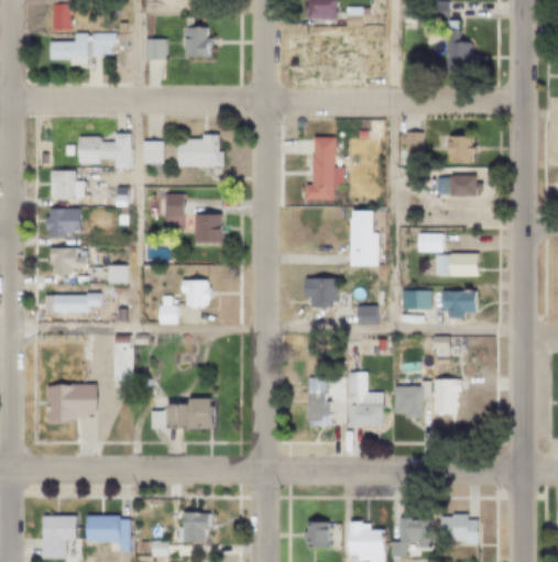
[(339,0),(339,17),(309,17),(309,0),(339,0)]
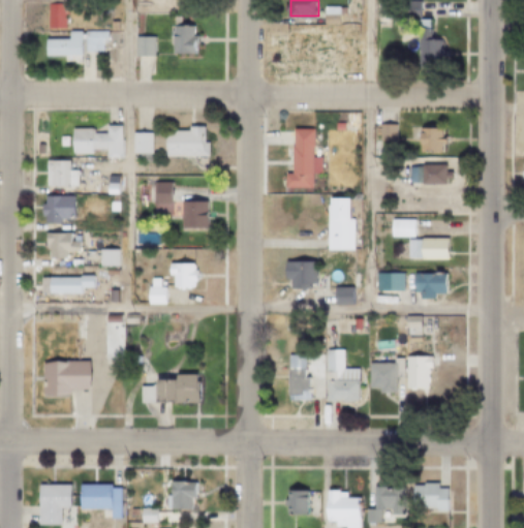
[(423,28),(423,20),(402,20),(402,0),(426,0),(425,17),(433,17),(433,28),(433,38),(442,38),(442,48),(447,49),(447,60),(442,60),(442,65),(422,65),(422,38),(423,38),(423,28)]
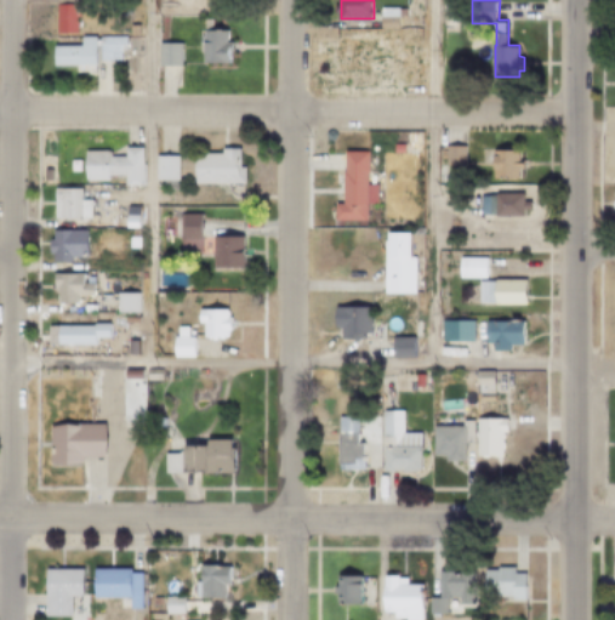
[(61,4),(81,4),(81,33),(61,33),(61,4)]
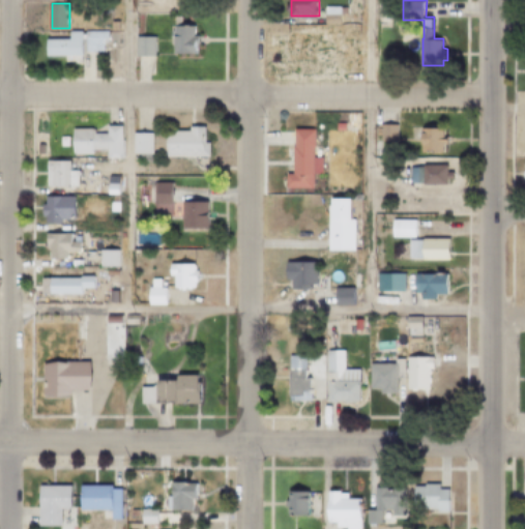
[(328,15),(328,5),(344,5),(344,15),(328,15)]
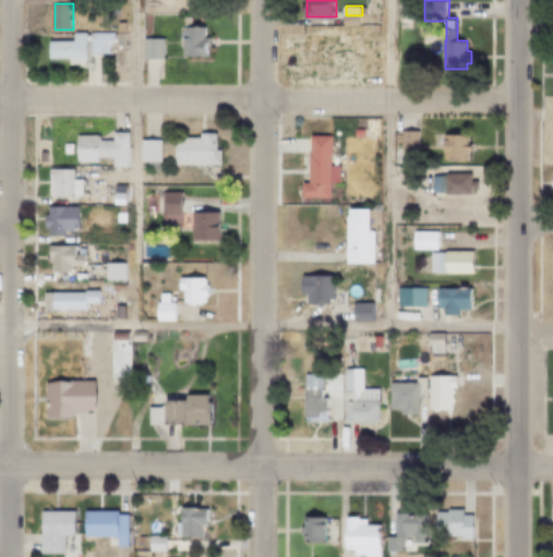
[(188,26),(188,16),(195,16),(195,26),(207,26),(207,37),(213,37),(213,47),(207,47),(207,56),(185,56),(185,26),(188,26)]
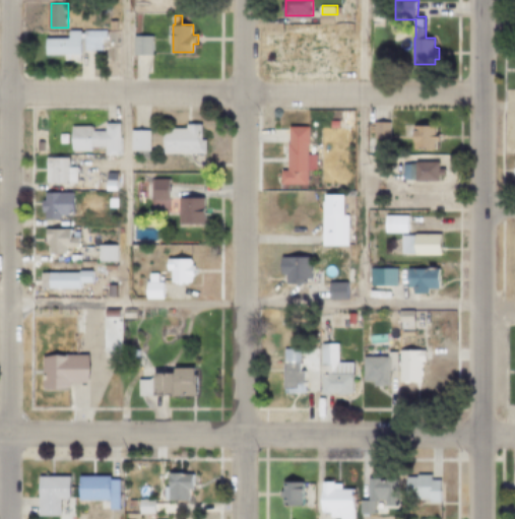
[(67,60),(67,54),(49,54),(49,39),(67,39),(67,37),(71,37),(71,29),(82,29),(82,60),(71,60),(67,60)]
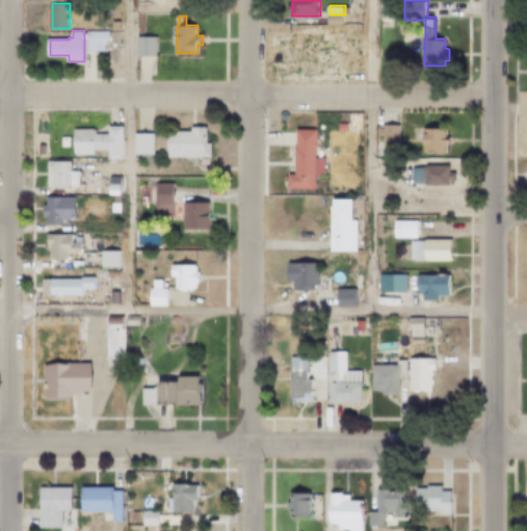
[(112,30),(111,40),(106,40),(106,52),(87,52),(87,37),(87,30),(112,30)]
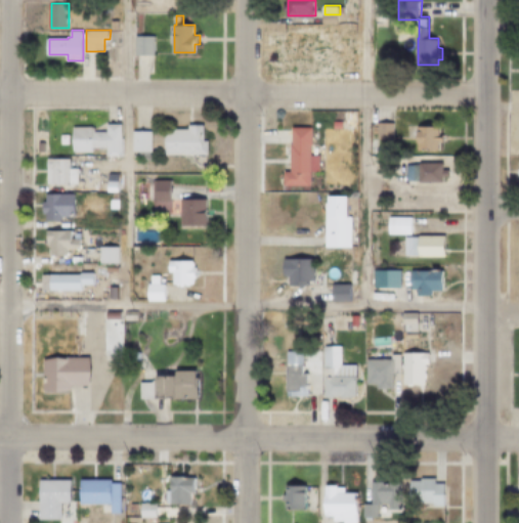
[(308,55),(302,55),(302,57),(287,57),(287,31),(302,31),(302,39),(308,39),(308,55)]
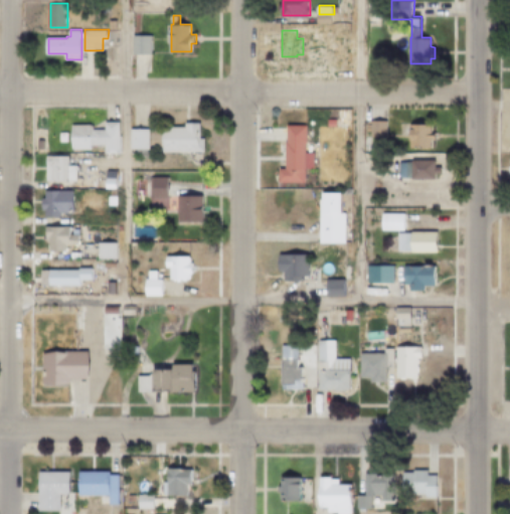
[(154,35),(153,53),(135,53),(136,34),(154,35)]
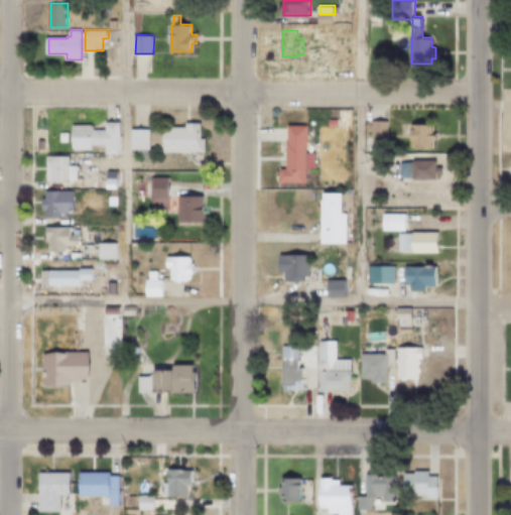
[(328,39),(346,39),(346,59),(328,59),(328,39)]
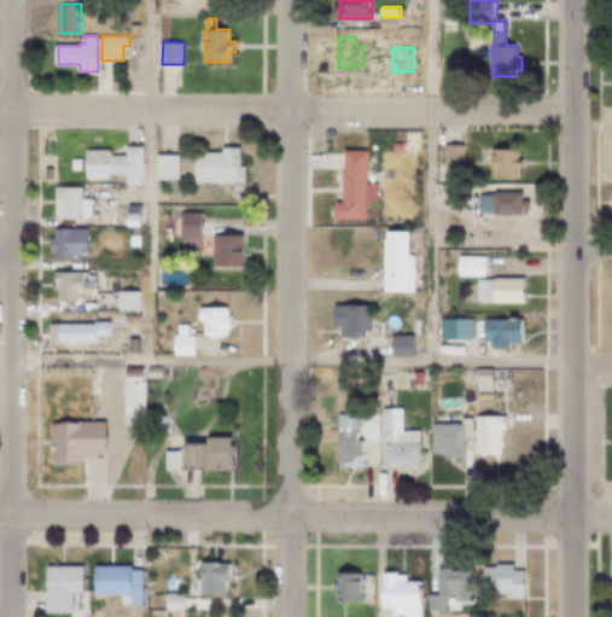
[(441,143),(466,143),(466,166),(441,166),(441,143)]
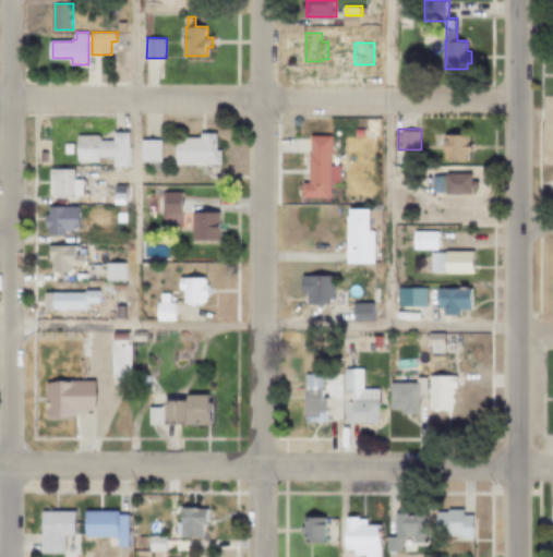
[(113,158),(99,158),(99,162),(76,162),(76,135),(99,135),(99,140),(113,140),(113,132),(131,132),(131,166),(113,167),(113,158)]
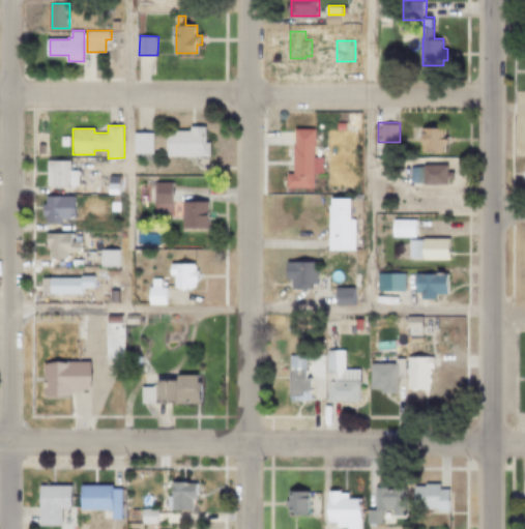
[(191,126),(205,125),(206,136),(205,136),(205,142),(210,142),(210,156),(166,157),(166,142),(167,142),(167,129),(191,129),(191,126)]
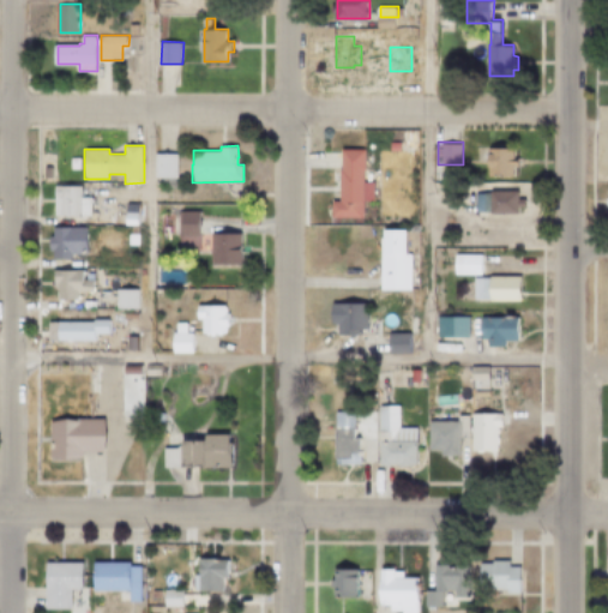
[(378,200),(367,200),(367,222),(355,222),(336,222),(336,200),(342,200),(343,169),(345,169),(345,148),(367,148),(367,181),(378,181),(378,200)]
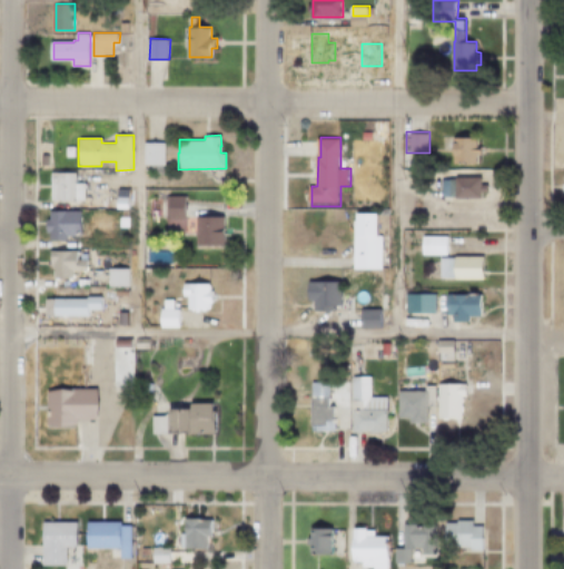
[(484,155),(480,155),(480,163),(456,163),(456,137),(480,137),(480,147),(485,147),(484,155)]
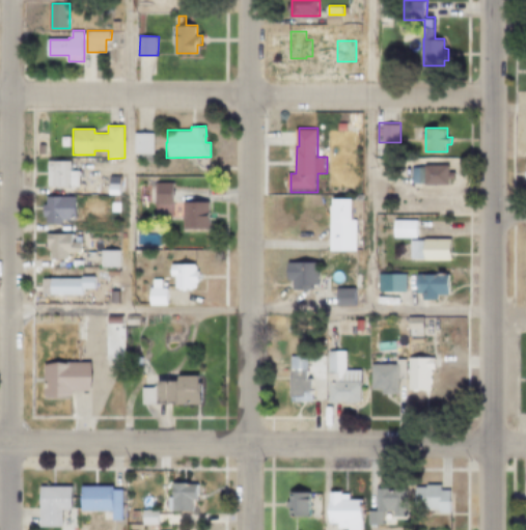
[(153,160),(141,160),(141,155),(135,155),(135,133),(154,133),(154,155),(153,155),(153,160)]
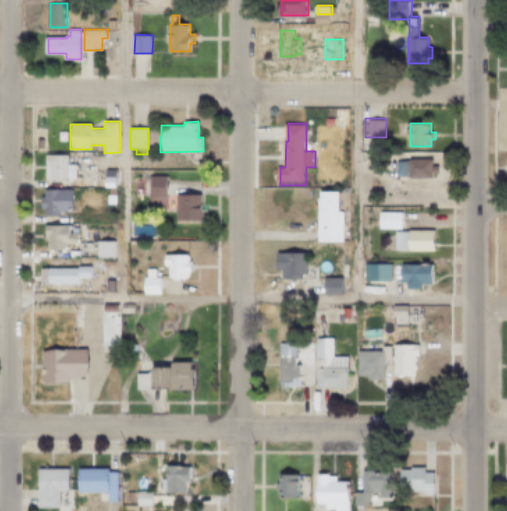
[(77,164),(77,180),(67,180),(67,181),(46,181),(46,155),(67,155),(67,164),(77,164)]
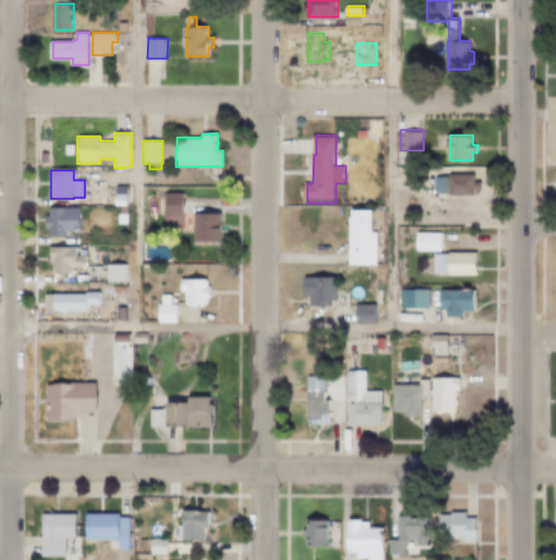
[(484,187),(477,187),(477,193),(439,193),(439,173),(477,173),(477,182),(484,182),(484,187)]
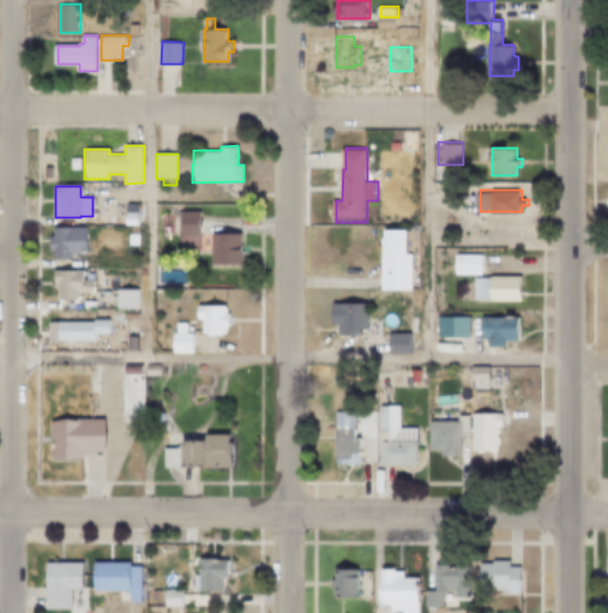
[(200,211),(200,235),(187,235),(180,235),(180,222),(184,222),(184,211),(200,211)]
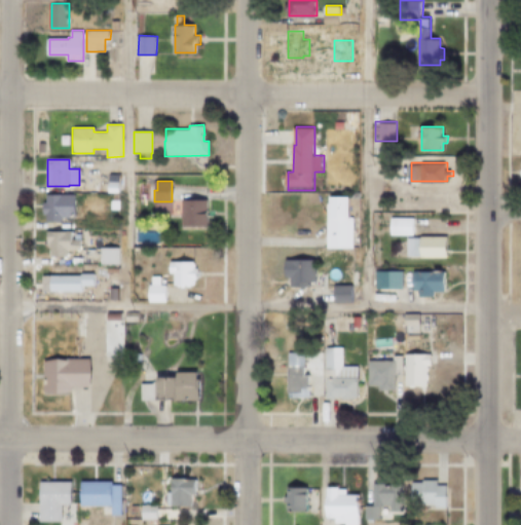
[(45,202),(45,194),(75,194),(75,221),(45,221),(45,214),(43,214),(42,202),(45,202)]
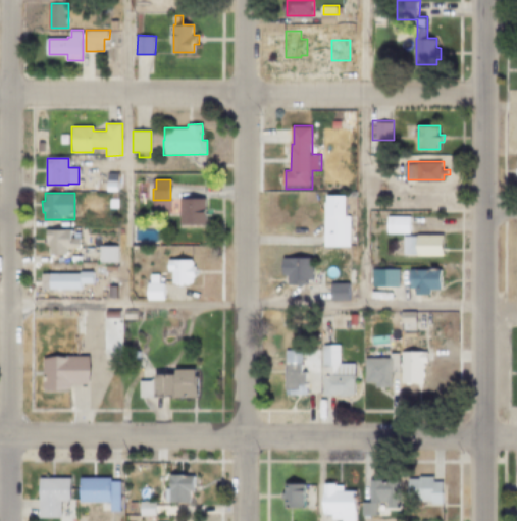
[(348,214),(353,214),(353,246),(326,246),(326,241),(326,201),(328,201),(328,195),(348,195),(348,214)]
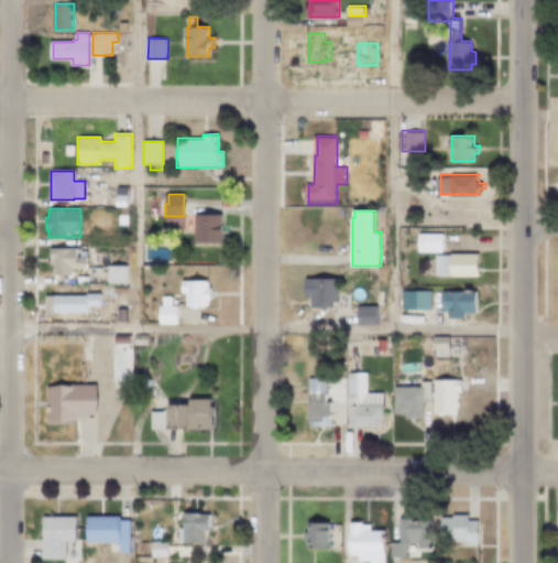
[(196,215),(221,215),(221,244),(196,244),(196,215)]
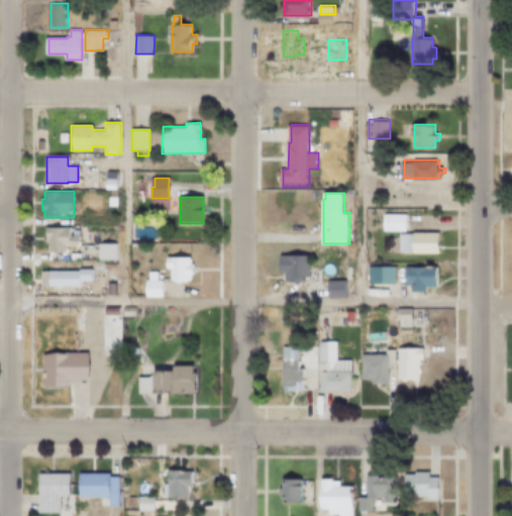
[(118,212),(109,212),(109,198),(117,198),(118,212)]
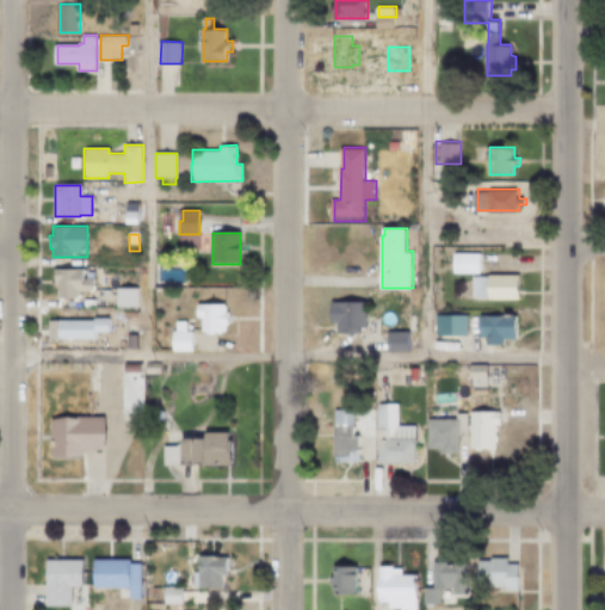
[(181,246),(181,235),(199,235),(199,246),(181,246)]
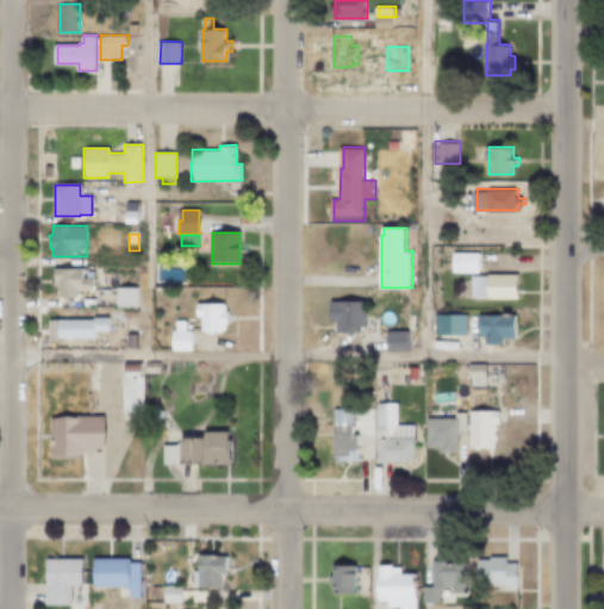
[(360,242),(378,243),(378,252),(360,252),(360,242)]
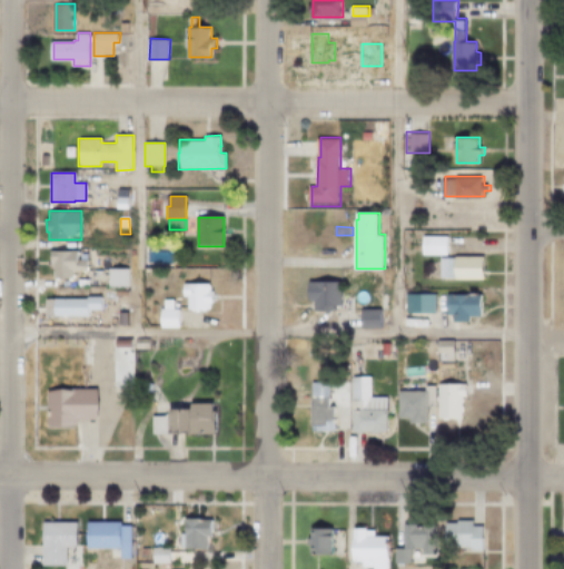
[(425,235),(451,235),(451,254),(425,254),(425,235)]
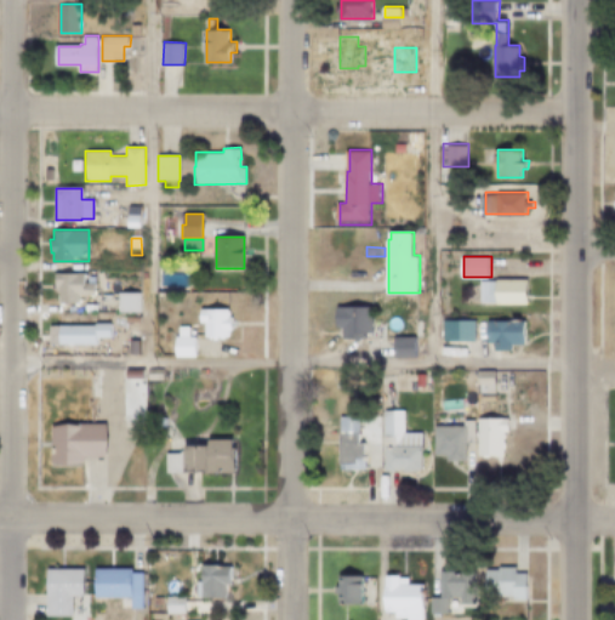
[(53,273),(62,273),(84,273),(84,284),(95,284),(96,296),(84,296),(84,302),(58,303),(58,286),(55,286),(53,273)]
